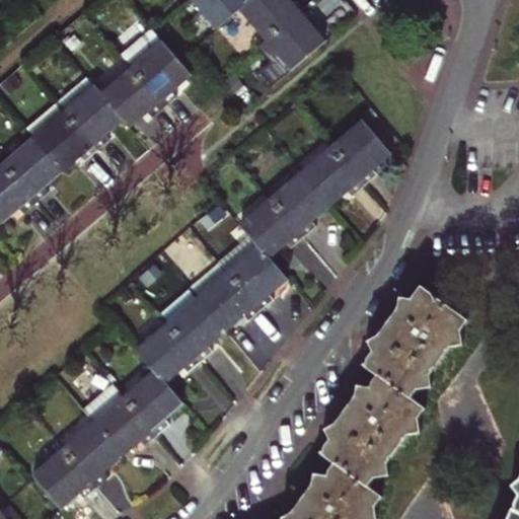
[(189,0),(216,33),(241,13),(249,6),(243,0),(189,0)]
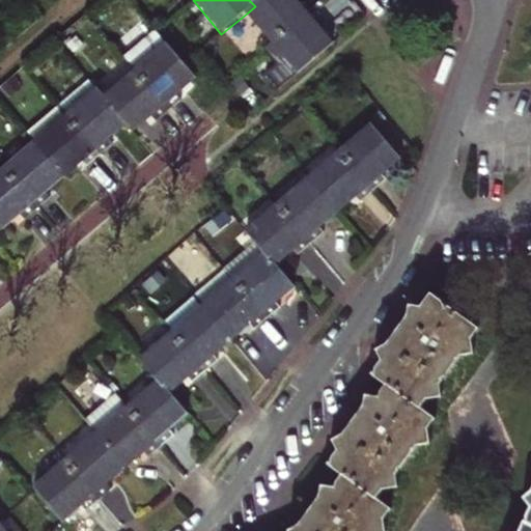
[(262,0),(255,6),(247,14),(271,42),(310,9),(303,0),(297,0),(294,2),(291,0),(262,0)]
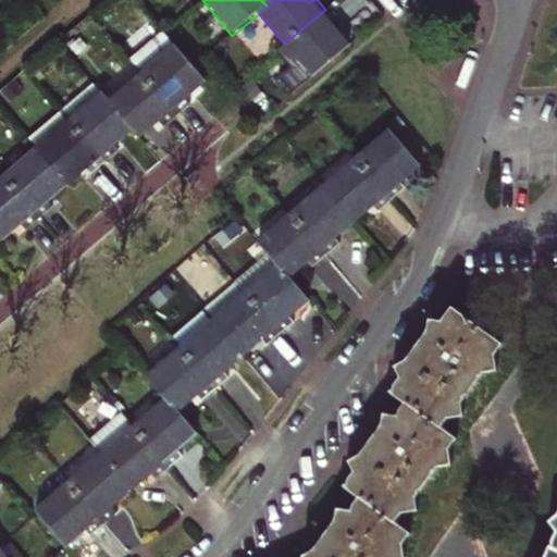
[(337,24),(325,10),(284,44),(311,77),(347,49),(331,29),(337,24)]
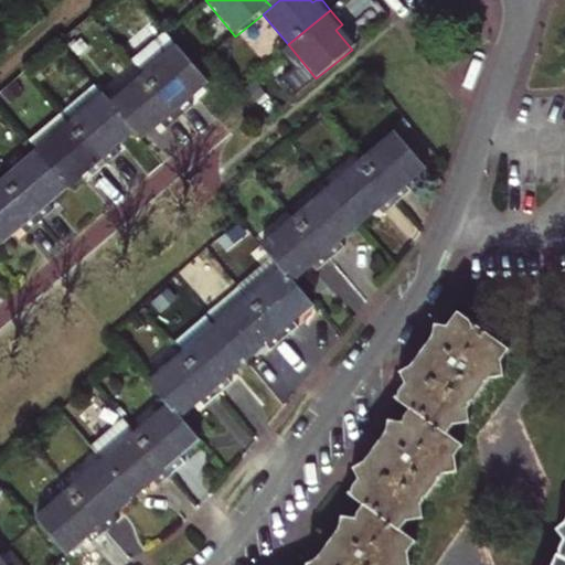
[(189,103),(208,86),(195,71),(163,34),(130,62),(145,77),(181,120),(194,109),(189,103)]
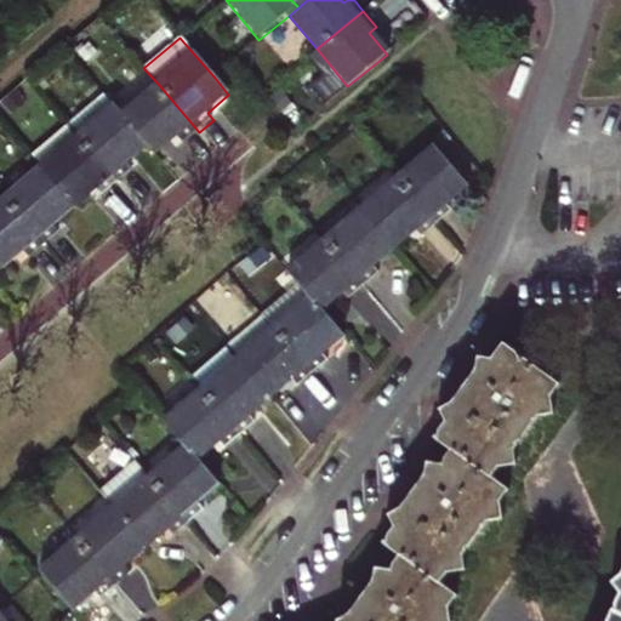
[(199,132),(159,85),(121,118),(147,147),(155,157),(176,140),(183,146),(199,132)]
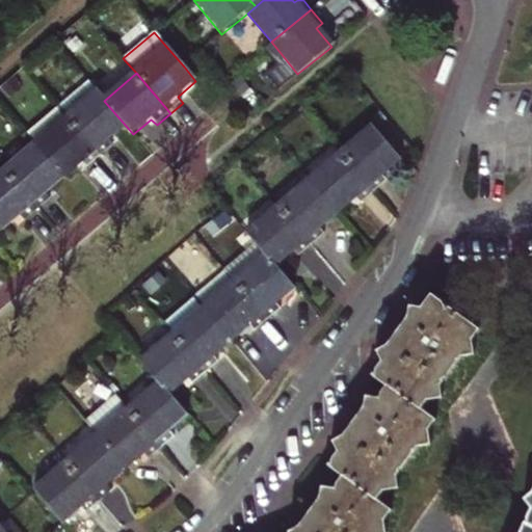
[(126,126),(104,101),(87,81),(56,108),(100,159),(113,148),(108,141),(126,126)]
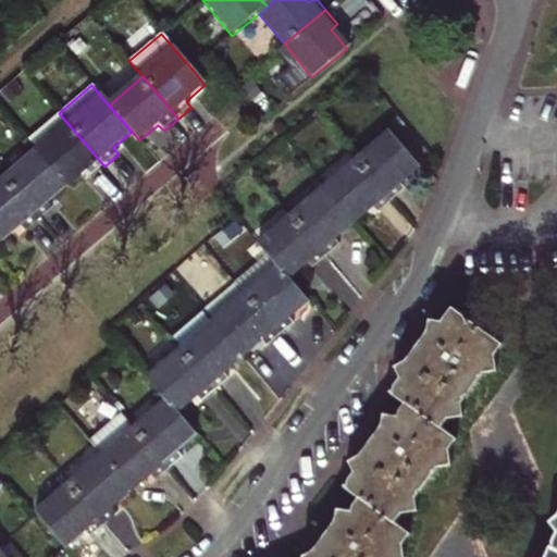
[(91,177),(104,166),(59,113),(26,140),(37,152),(67,187),(86,172),(91,177)]
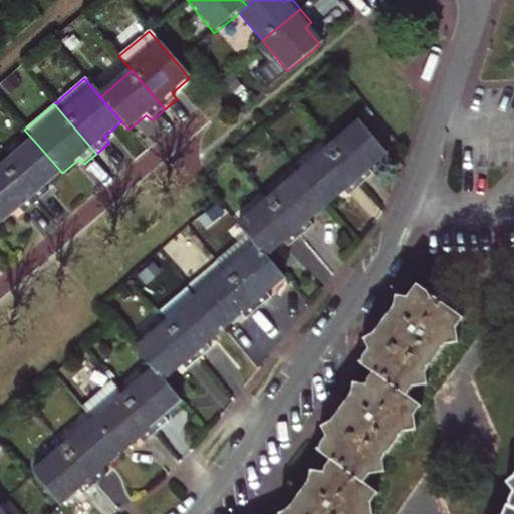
[(360,122),(328,149),(361,187),(373,177),(368,170),(387,155),(360,122)]
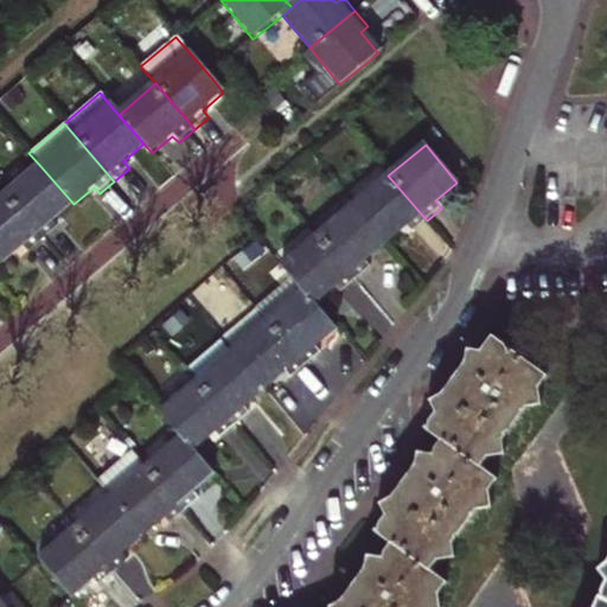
[(74,204),(40,166),(1,198),(40,243),(58,229),(52,222),(74,204)]
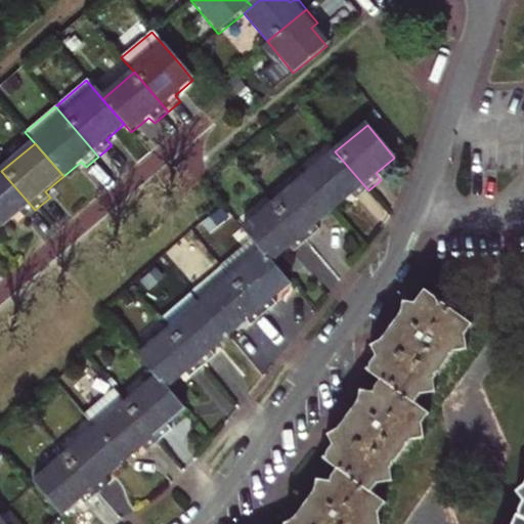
[(355,201),(368,190),(335,151),(306,175),(334,208),(349,194),(355,201)]
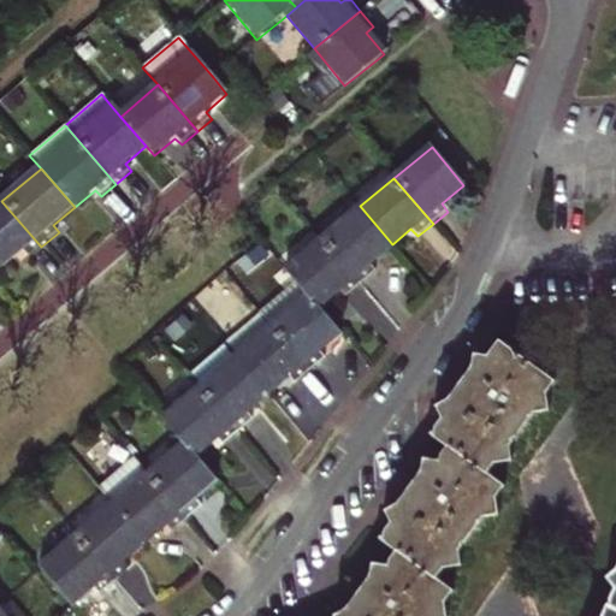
[(28,259),(41,247),(1,201),(0,202),(0,270),(0,271),(22,252),(28,259)]
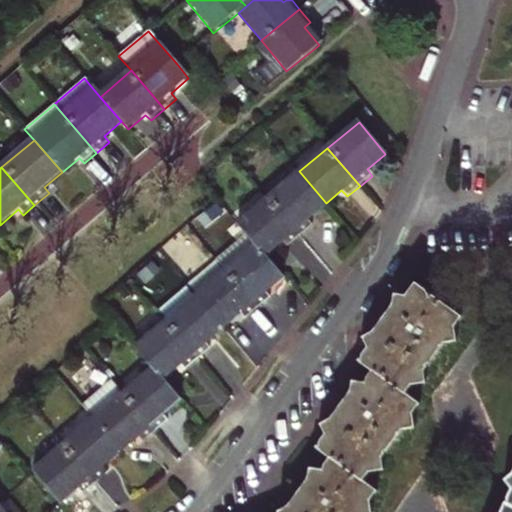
[(307,219),(326,203),(299,171),(268,197),(301,235),(312,226),(307,219)]
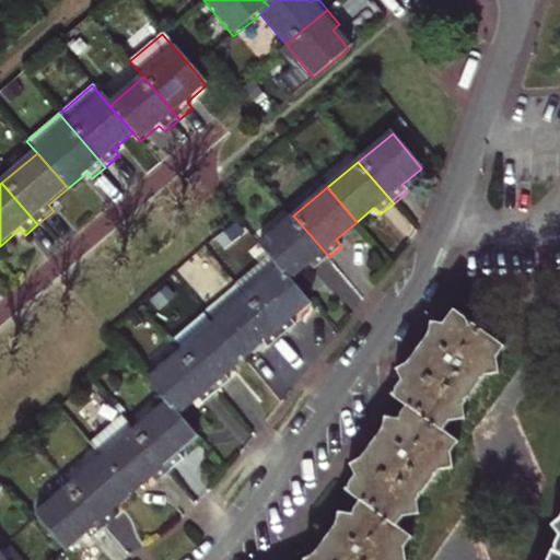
[(314,270),(329,257),(293,216),(259,244),(279,267),(289,279),(307,264),(314,270)]
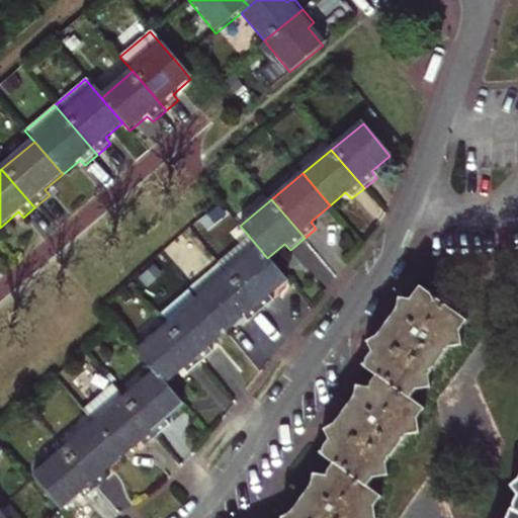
[(258,247),(227,273),(260,312),(272,301),(267,296),(286,280),(267,258),(258,247)]
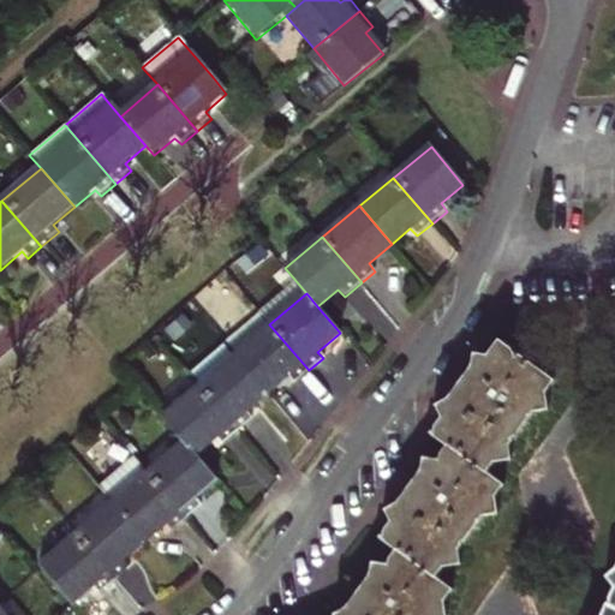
[(309,370),(269,324),(258,311),(222,342),(268,394),(287,377),(292,383),(309,370)]
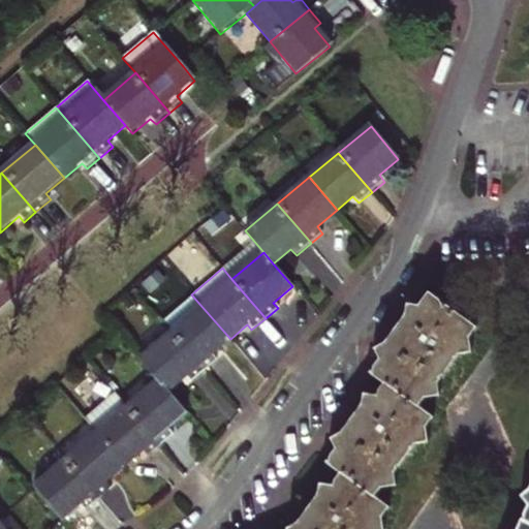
[(230,339),(191,294),(190,293),(160,319),(169,331),(204,370),(215,361),(211,355),(230,339)]
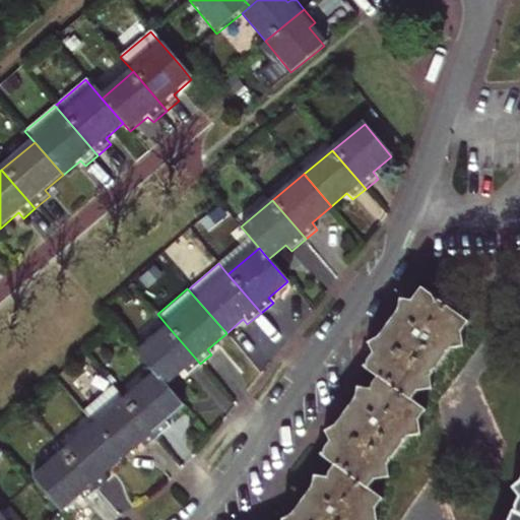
[(377,519),(377,509),(384,499),(371,489),(377,479),(390,477),(389,464),(410,436),(419,435),(419,421),(427,411),(412,400),(419,392),(432,390),(433,376),(452,348),(464,347),(462,333),(470,322),(424,288),(412,301),(402,299),(399,312),(379,337),(368,343),(374,354),(365,368),(378,378),(370,389),(359,386),(354,400),(336,427),(326,432),(331,442),(322,455),(335,465),(326,477),(315,475),(312,490),(294,514),(282,519),(377,519)]
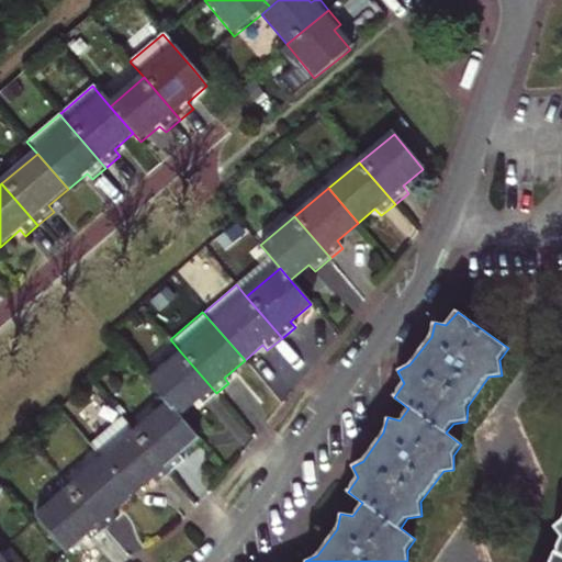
[(148,379),(167,401),(179,416),(199,400),(203,404),(216,393),(180,351),(148,379)]
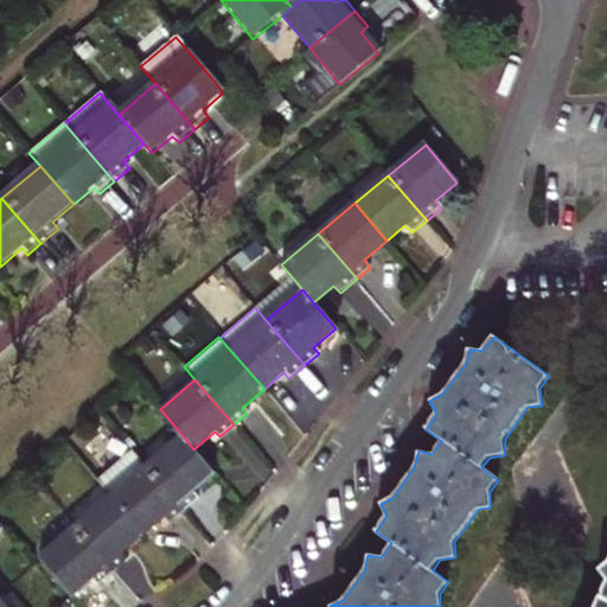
[(180,433),(145,462),(185,509),(197,499),(192,493),(215,473),(193,449),(180,433)]
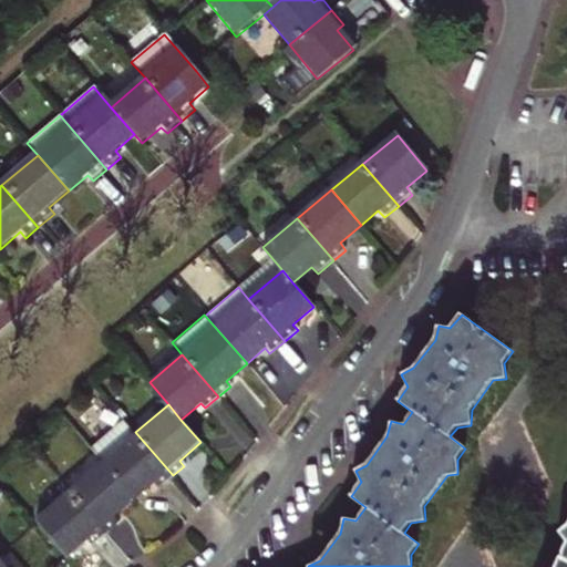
[(173,475),(135,432),(122,416),(88,445),(101,461),(134,498),(152,483),(157,488),(173,475)]
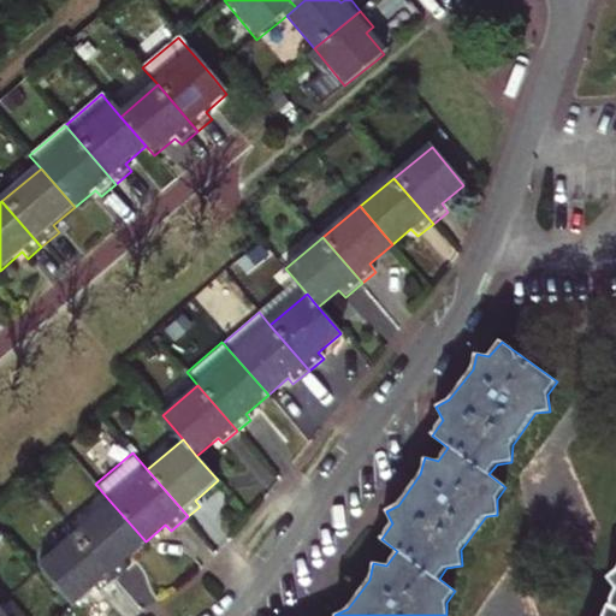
[(110,501),(72,532),(113,579),(128,567),(123,561),(146,542),(110,501)]
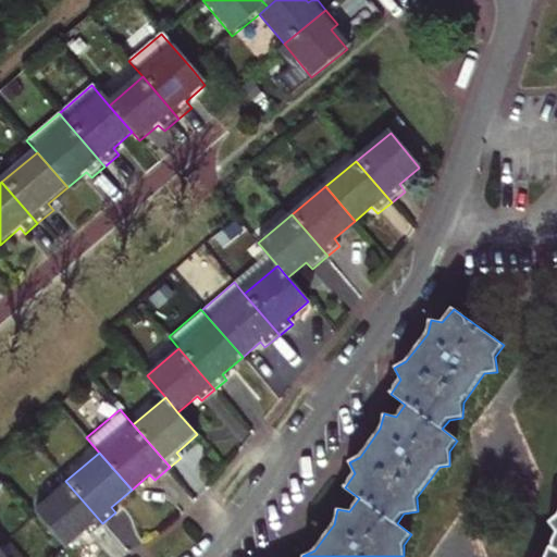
[(102,523),(65,481),(33,508),(64,545),(83,530),(87,536),(102,523)]
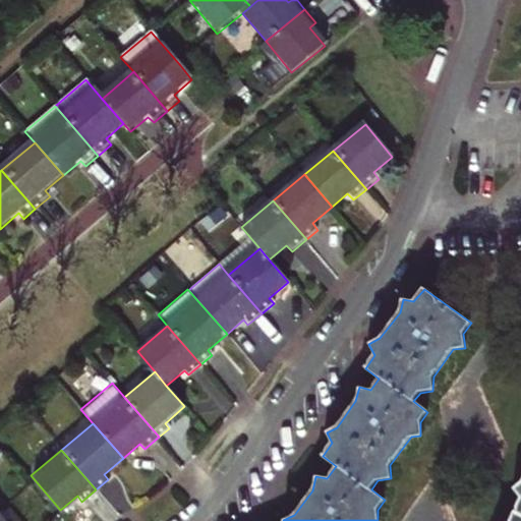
[(520,520),(520,483),(512,486),(519,500),(508,520),(520,520)]
